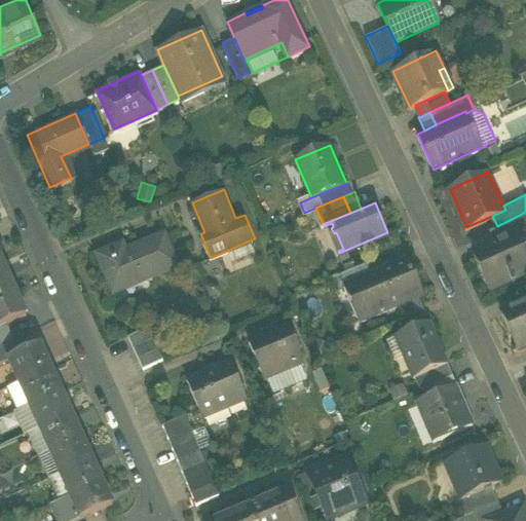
[(525,228),(525,212),(501,224),(506,234),(519,229),(520,231),(525,228)]
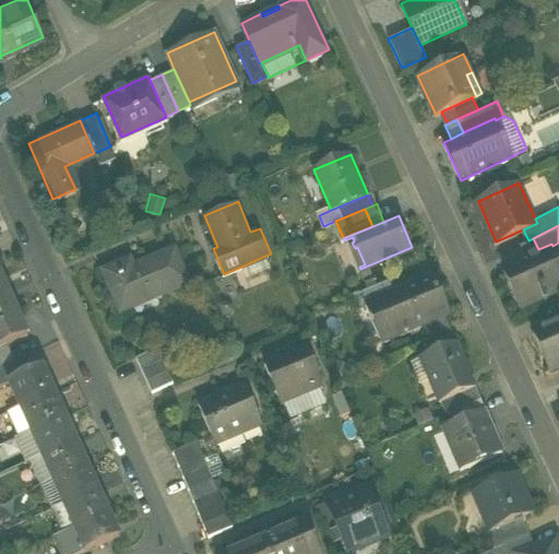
[(521,244),(526,256),(538,249),(533,238),(528,240),(521,244)]
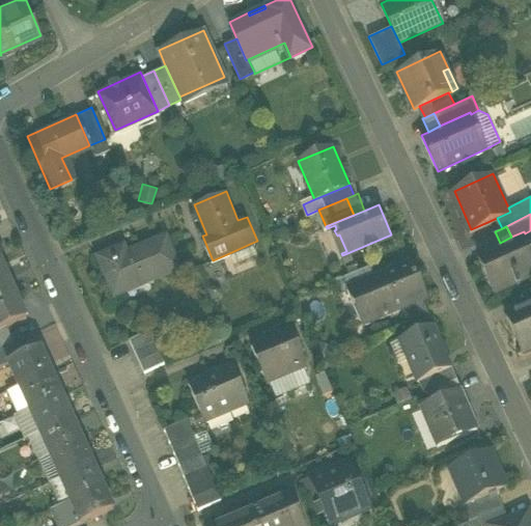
[(478,252),(496,291),(520,279),(519,277),(530,271),(530,264),(526,253),(530,250),(530,246),(525,233),(524,231),(511,237),(500,243),(478,252)]
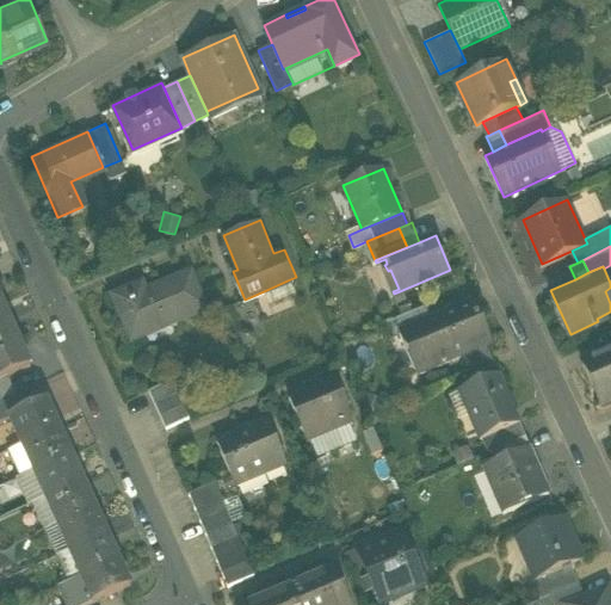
[(113,294),(130,332),(168,315),(172,321),(204,307),(190,272),(158,285),(159,288),(147,292),(142,282),(113,294)]
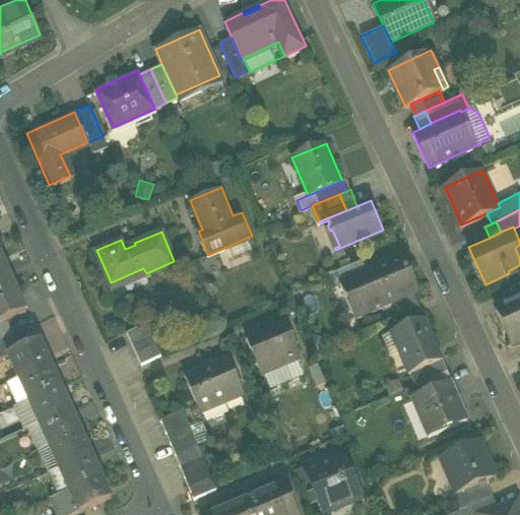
[(247,238),(224,248),(230,259),(252,249),(247,238)]
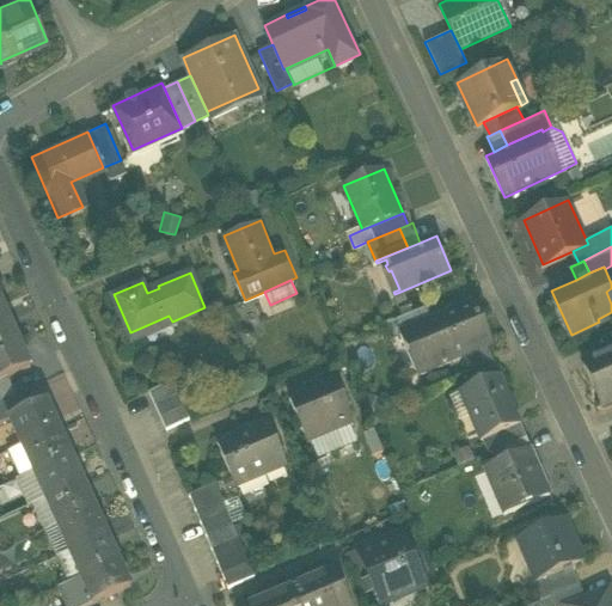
[(409,331),(424,369),(494,340),(477,300),(433,319),(408,329),(409,331)]
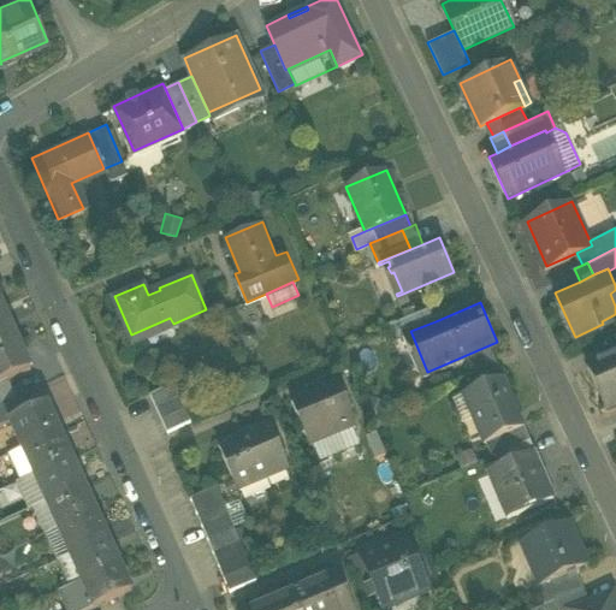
[(400,319),(406,336),(412,333),(410,331),(436,321),(430,307),(400,319)]
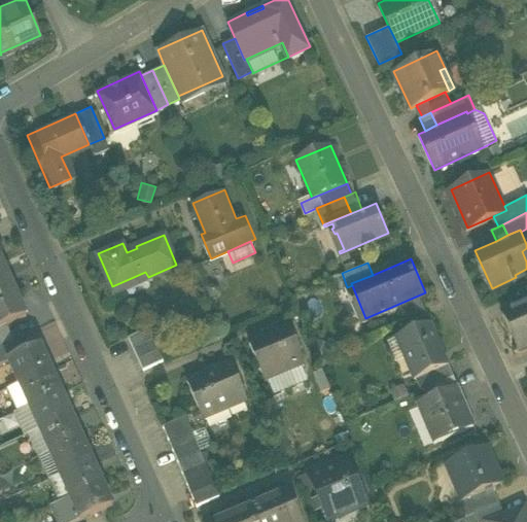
[(0,297),(15,290),(5,268),(0,270),(0,297)]
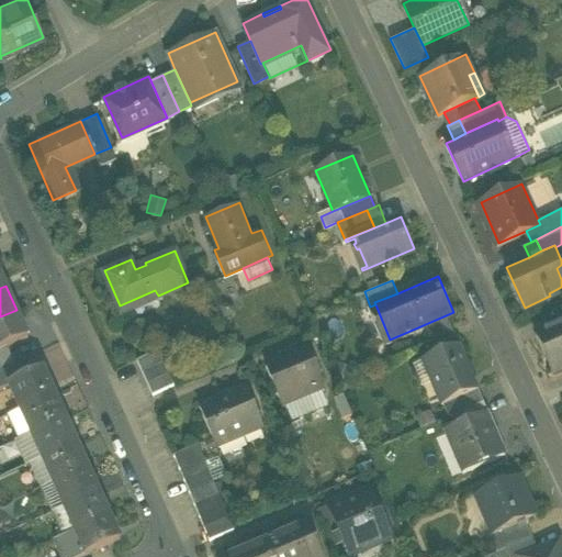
[(155,290),(120,305),(123,311),(158,296),(155,290)]
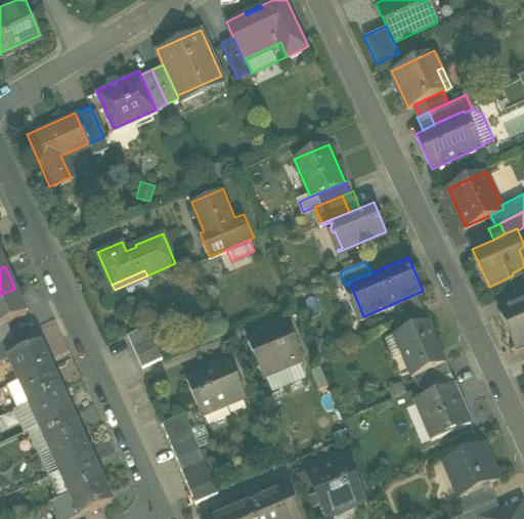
[(26,311),(15,289),(0,295),(0,322),(6,320),(26,311)]
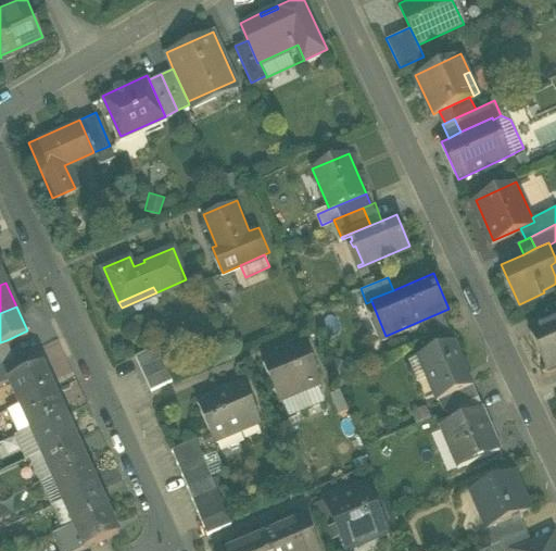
[(555,318),(530,332),(547,368),(555,364),(555,318)]
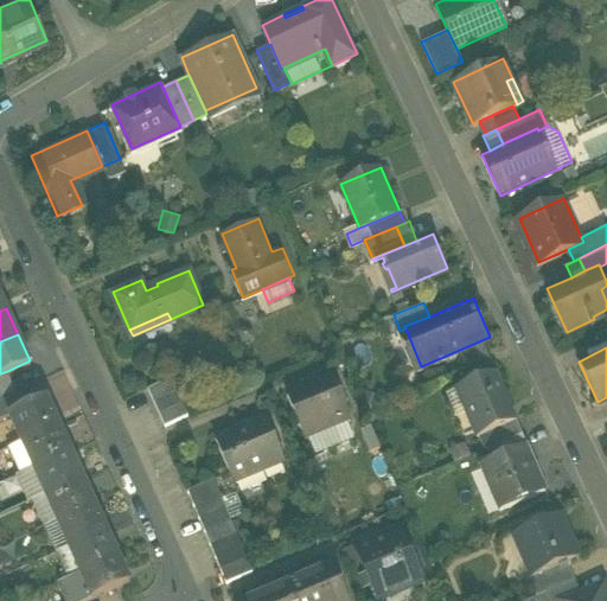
[(0,395),(16,389),(7,371),(0,373),(0,395)]
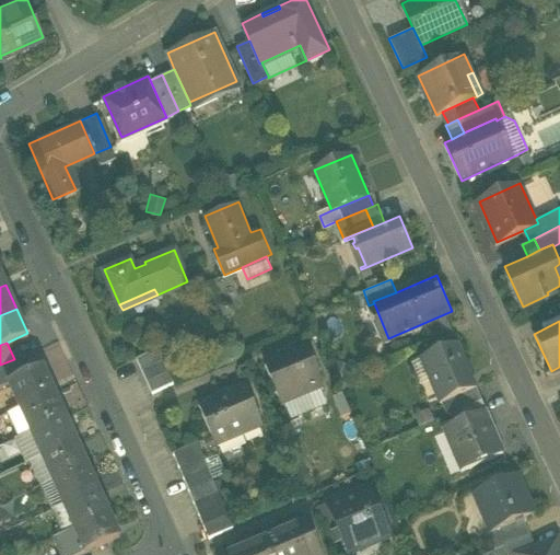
[(433,379),(442,401),(475,386),(475,385),(456,343),(423,356),(433,379)]
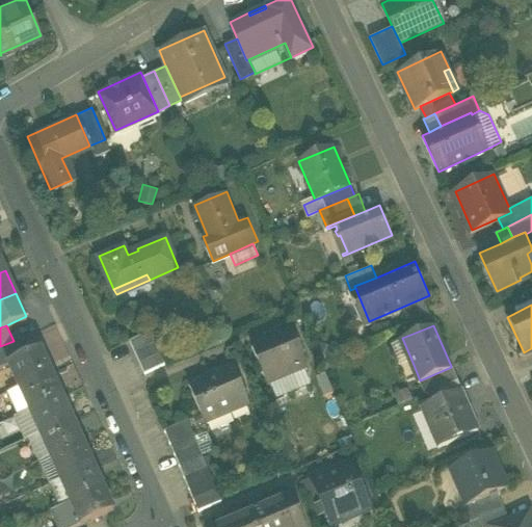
[(250,344),(267,383),(269,381),(303,367),(308,366),(291,326),(250,344)]
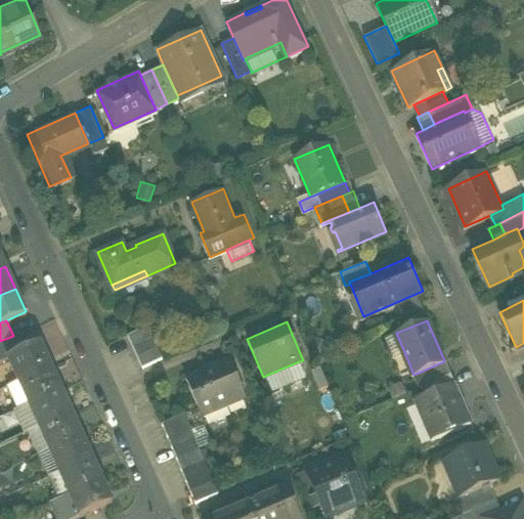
[(127,333),(132,343),(153,334),(148,325),(148,323),(127,333)]
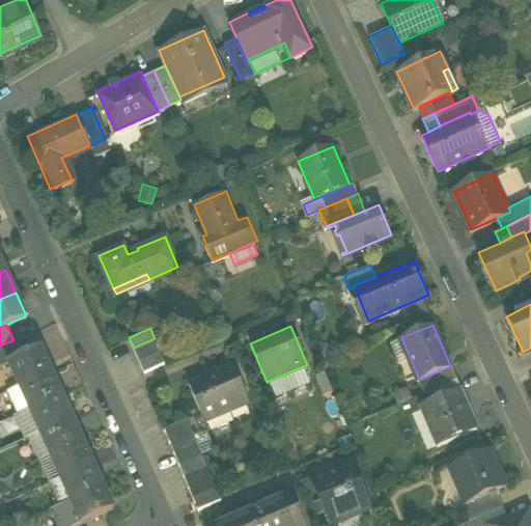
[(411,359),(401,337),(389,343),(398,364),(411,359)]
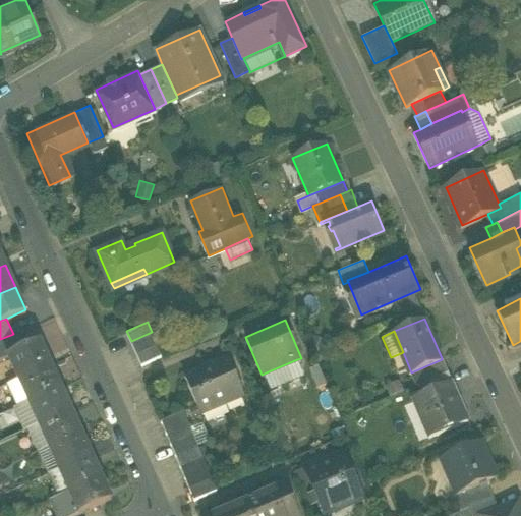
[(153,334),(152,332),(131,341),(135,352),(157,342),(153,334)]
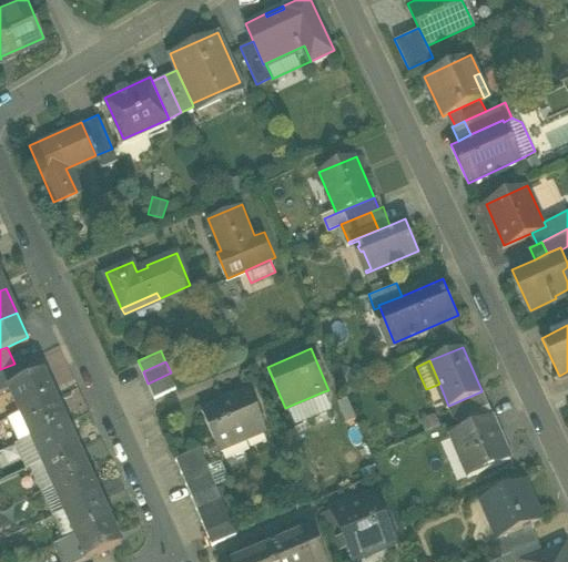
[(21,379),(14,364),(0,369),(0,391),(9,388),(8,386),(21,379)]
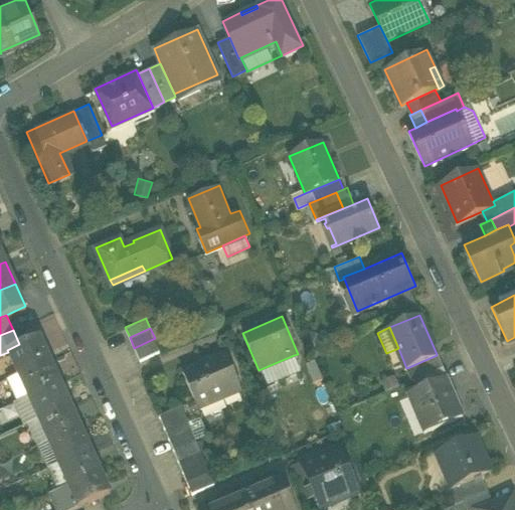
[(8,352),(17,372),(49,358),(38,335),(19,344),(7,350),(8,352)]
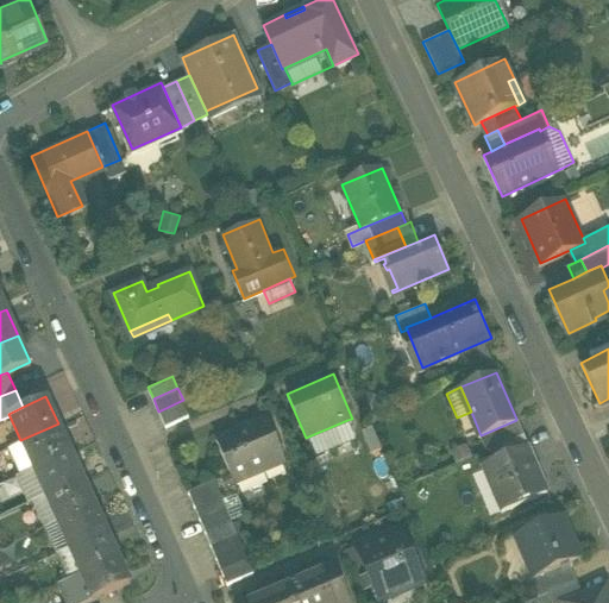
[(189,414),(183,400),(158,412),(165,426),(189,414)]
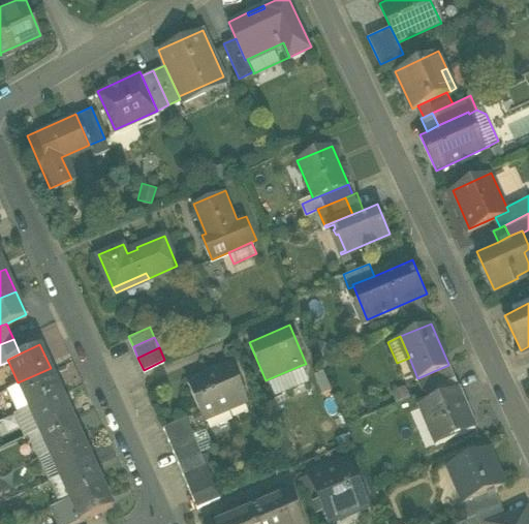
[(189,378),(206,418),(247,399),(230,361),(189,378)]
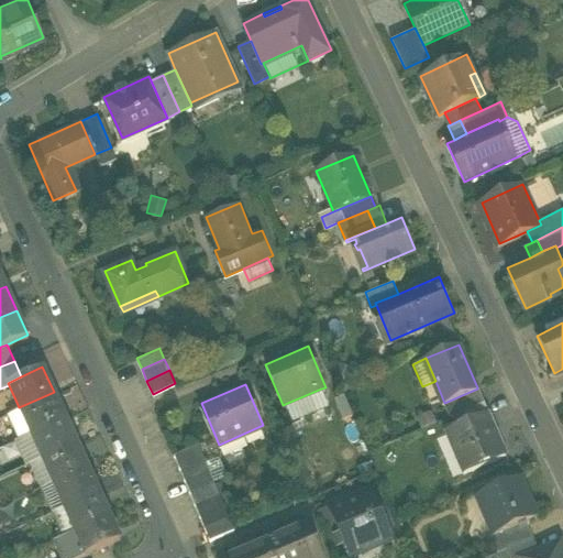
[(444,403),(449,414),(464,408),(486,398),(481,386),(477,387),(477,389),(444,403)]
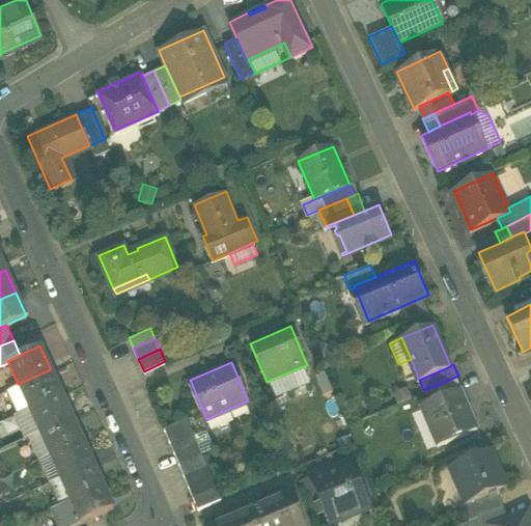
[(303,366),(269,381),(275,395),(309,381),(303,366)]
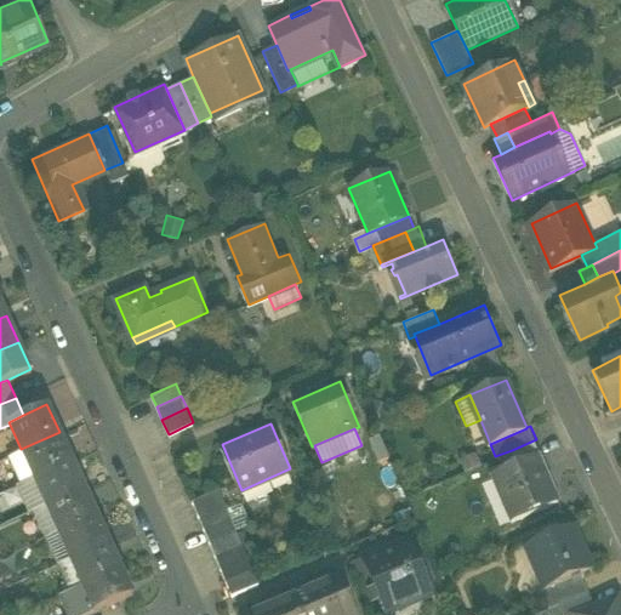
[(21,449),(33,476),(72,459),(60,432),(21,449)]
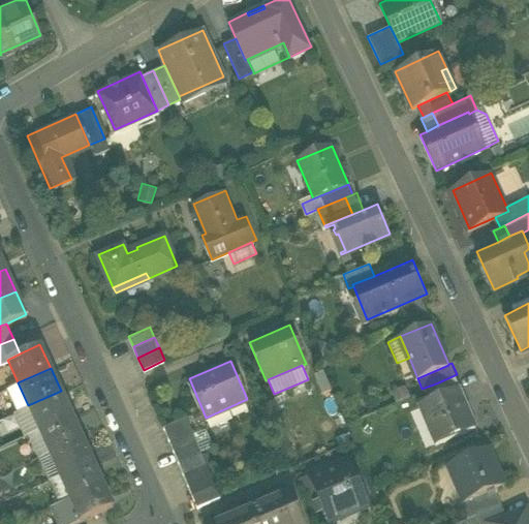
[(457,374),(436,383),(440,393),(459,384),(460,384),(457,374)]
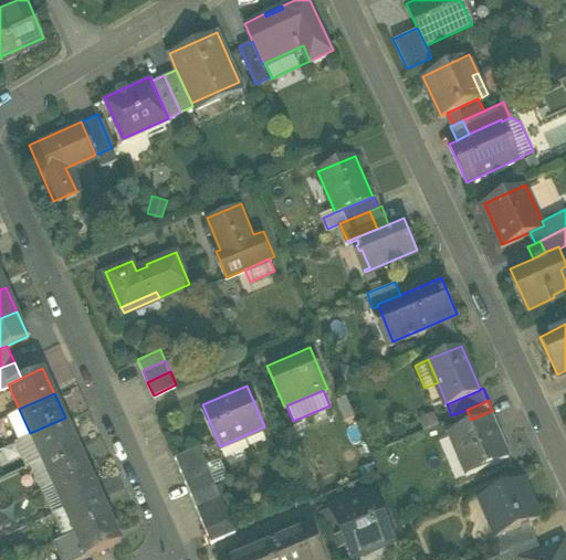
[(8,414),(19,439),(30,433),(19,409),(8,414)]
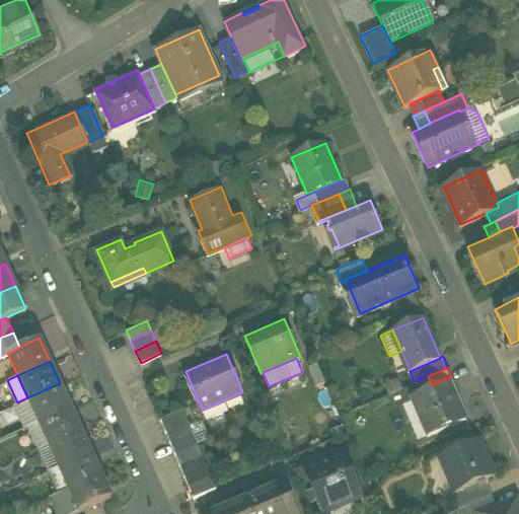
[(451,379),(450,377),(432,385),(428,376),(414,381),(419,392),(451,379)]
